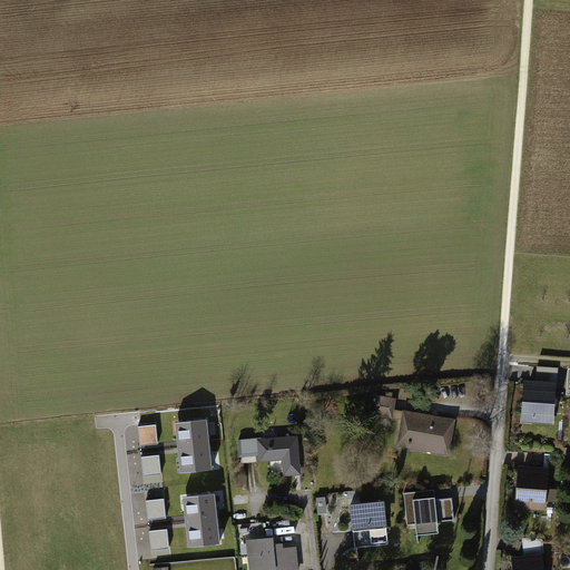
[(557,382),(526,380),(522,422),(553,424),(557,382)]
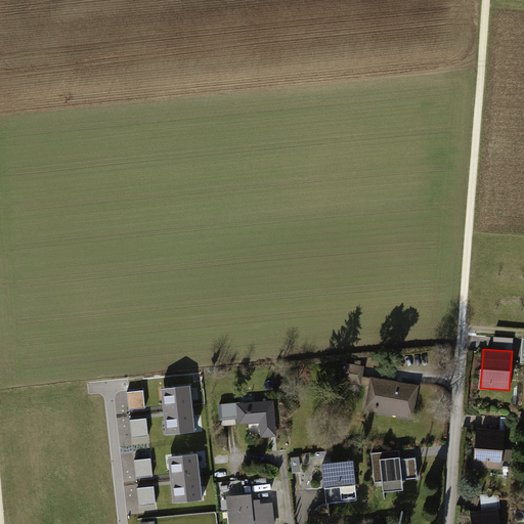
[(363,412),(411,420),(417,387),(362,379),(364,364),(354,362),(354,365),(344,363),(341,384),(366,388),(363,412)]
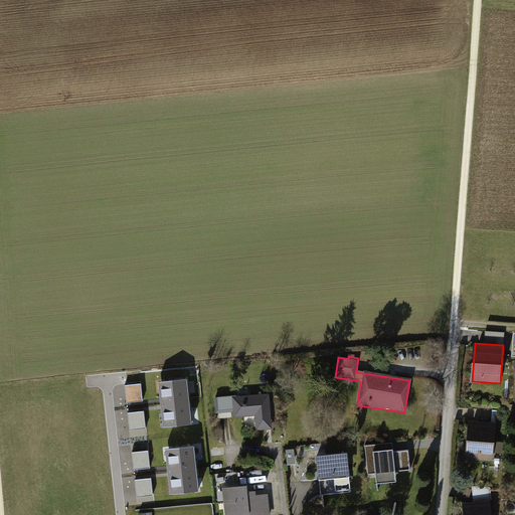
[(188,376),(156,379),(161,426),(193,423),(188,376)]
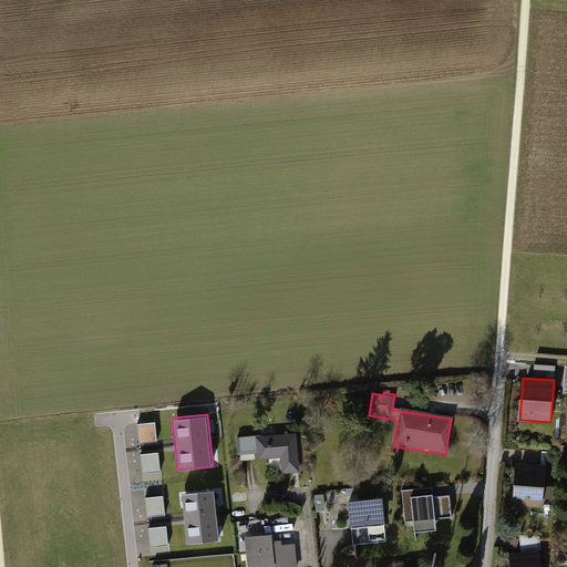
[(298,474),(297,437),(257,439),(255,435),(236,436),(237,455),(258,454),(258,461),(279,460),(280,475),(298,474)]
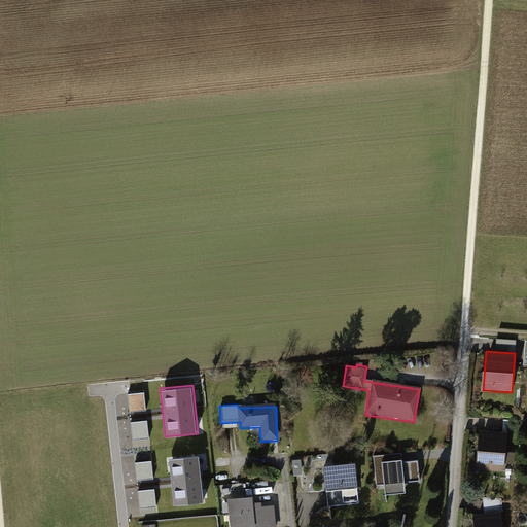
[(507,430),(479,428),(476,470),(503,472),(504,464),(515,465),(516,452),(506,451),(507,430)]
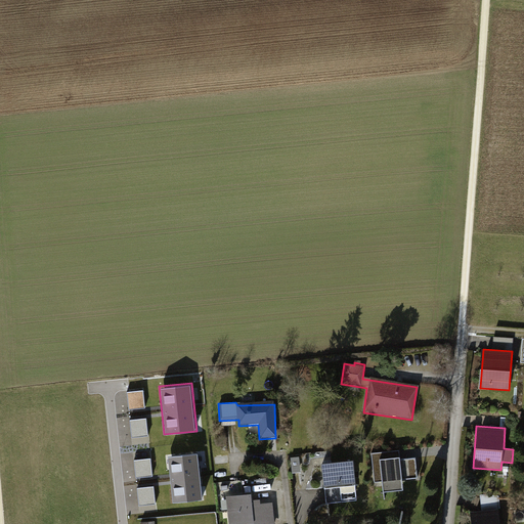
[(413,451),(372,454),(374,482),(416,479),(413,451)]
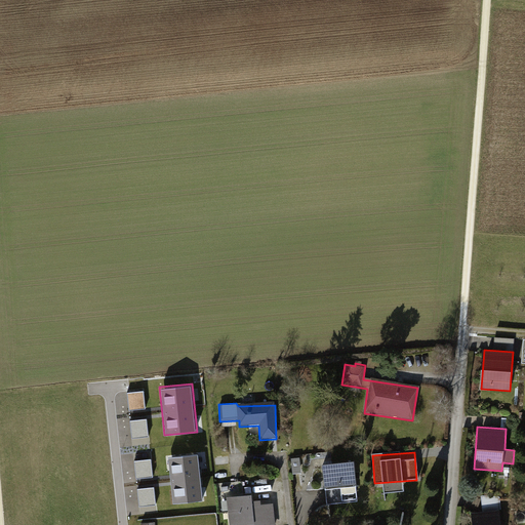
[(199,454),(174,457),(180,505),(205,501),(199,454)]
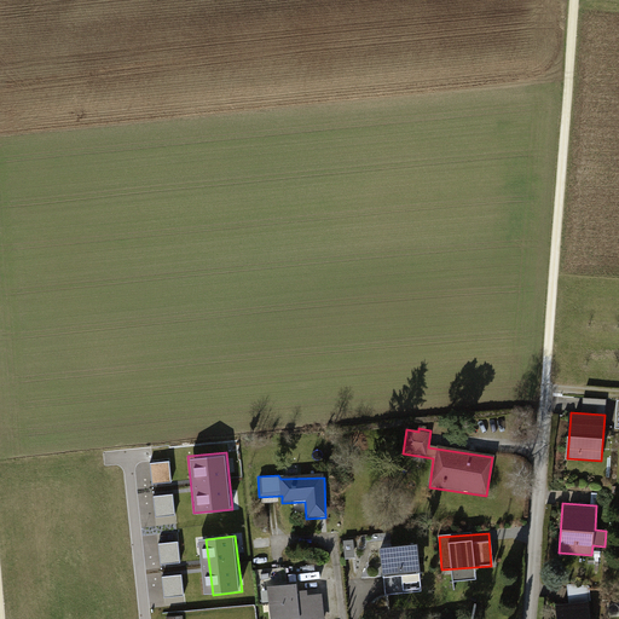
[(417,545),(380,548),(383,588),(421,584),(417,545)]
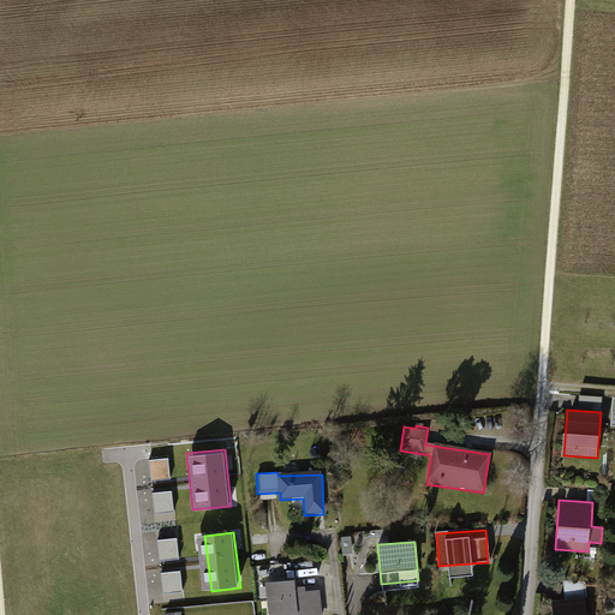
[(296,614),(320,614),(318,590),(294,592),(293,581),(269,584),(272,614),(296,613),(296,614)]
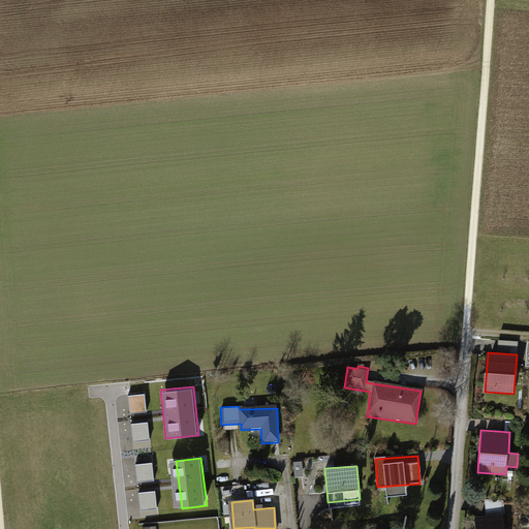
[(505,528),(503,512),(476,516),(477,528),(505,528)]
